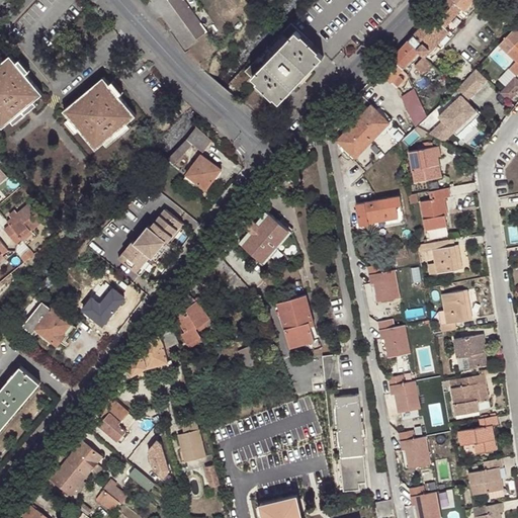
[(196,15),(185,0),(167,0),(196,39),(207,31),(196,15)]
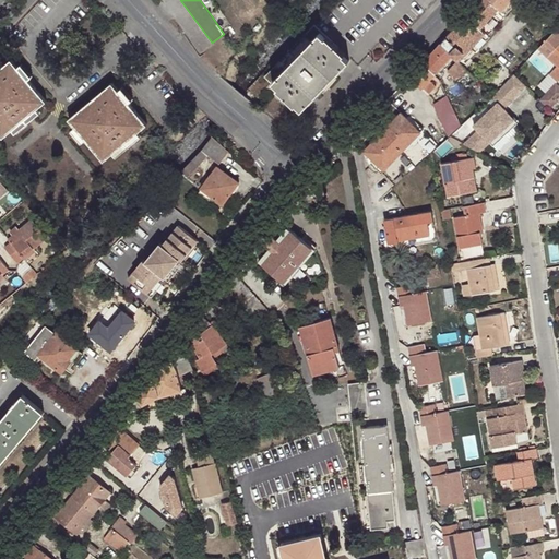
[(447,38),(441,44),(453,57),(456,60),(463,54),(462,52),(466,46),(470,49),(485,34),(479,30),(499,9),(502,11),(512,0),(480,0),(480,1),(464,20),(447,38)]
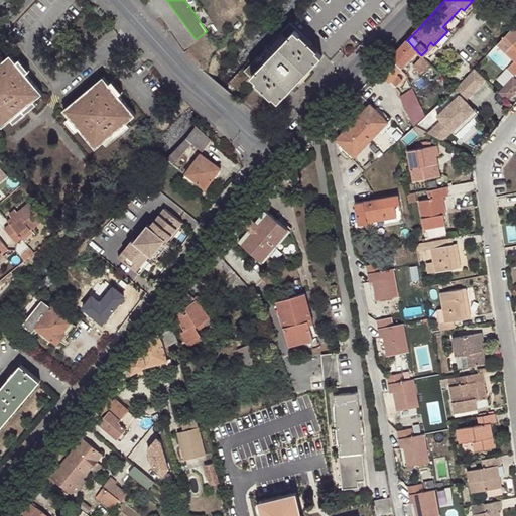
[(245,72),(266,92),(268,91),(274,97),(279,102),(291,90),(289,89),(309,67),(311,69),(323,55),(317,51),(311,44),(312,42),(291,23),(268,46),(245,72)]
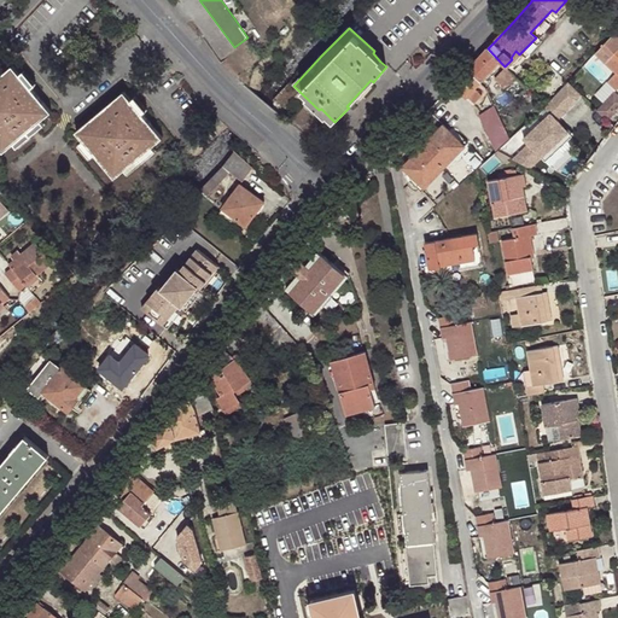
[(617,88),(617,35),(614,33),(595,54),(616,73),(607,81),(617,89),(617,88)]
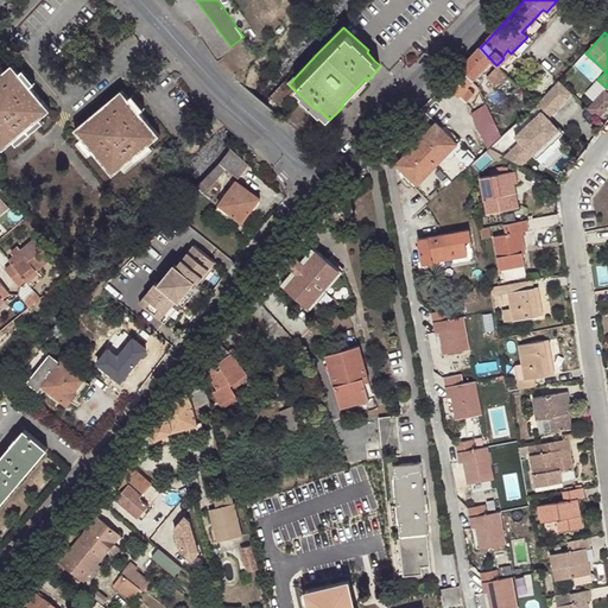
[(467,62),(461,68),(474,82),(493,62),(480,48),(467,62)]
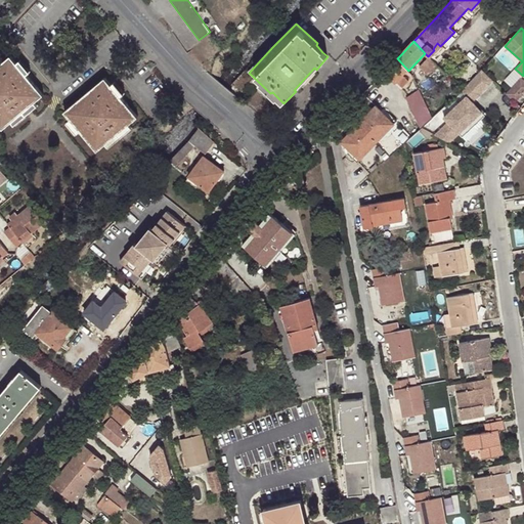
[(324,50),(317,43),(316,45),(322,52),(324,50)]
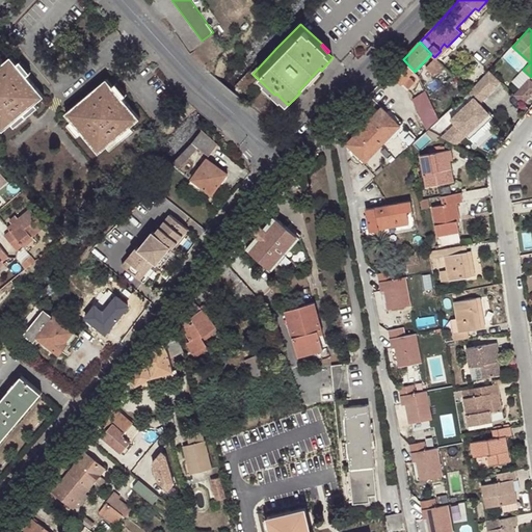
[(441,51),(434,57),(435,58),(436,59),(447,47),(444,44),(440,50),(441,51)]
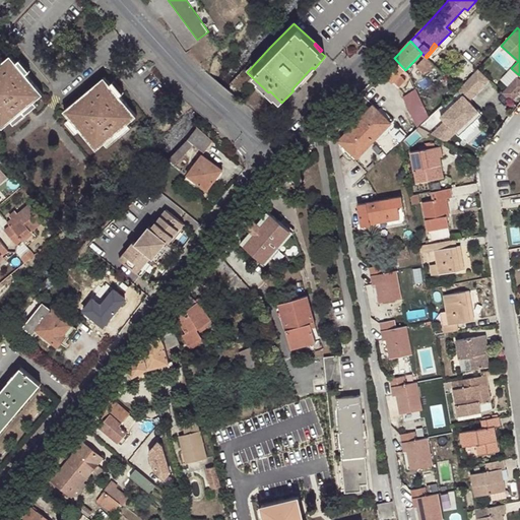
[(17,63),(10,54),(0,63),(0,122),(3,126),(12,119),(35,101),(43,92),(27,74),(17,63)]
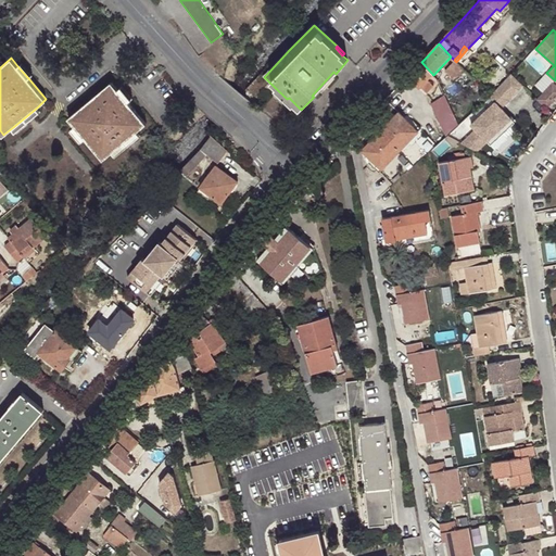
[(456,80),(466,72),(456,62),(455,61),(446,70),(456,80)]
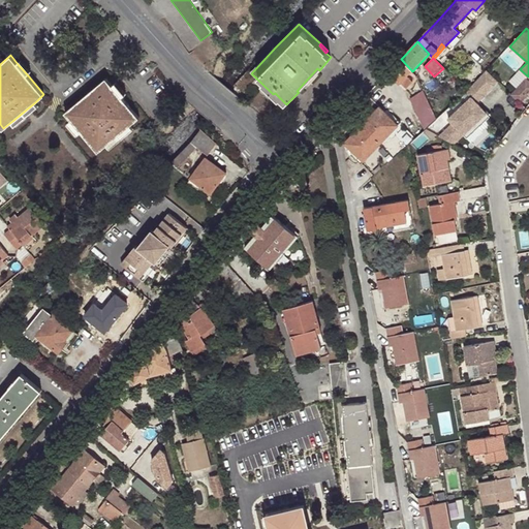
[(401,59),(390,71),(400,84),(412,71),(401,59)]
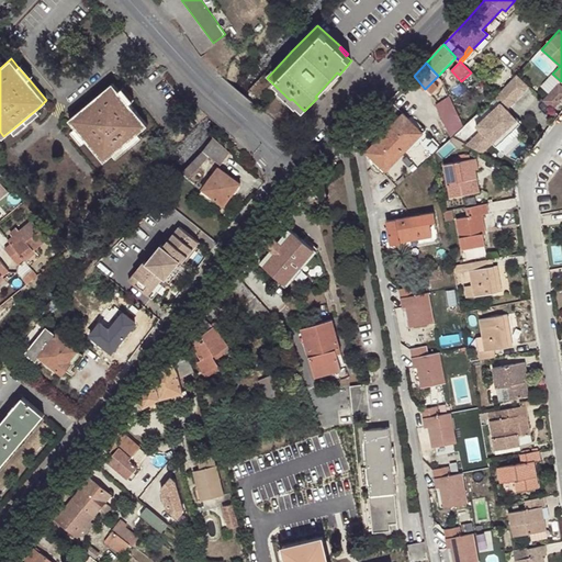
[(19,68),(30,80),(33,77),(24,65),(19,68)]
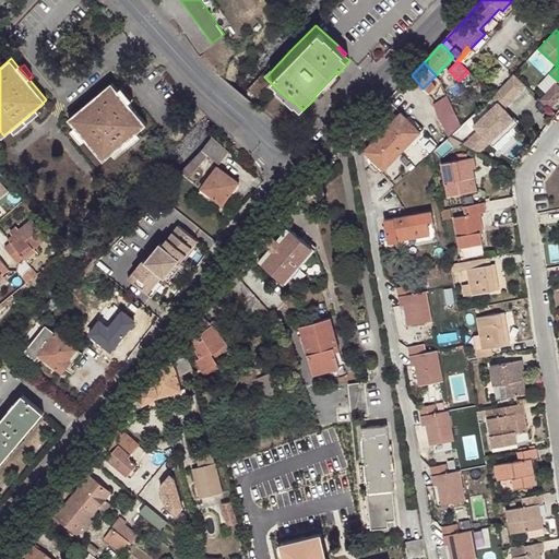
[(313,96),(316,97),(337,74),(335,72),(313,96)]
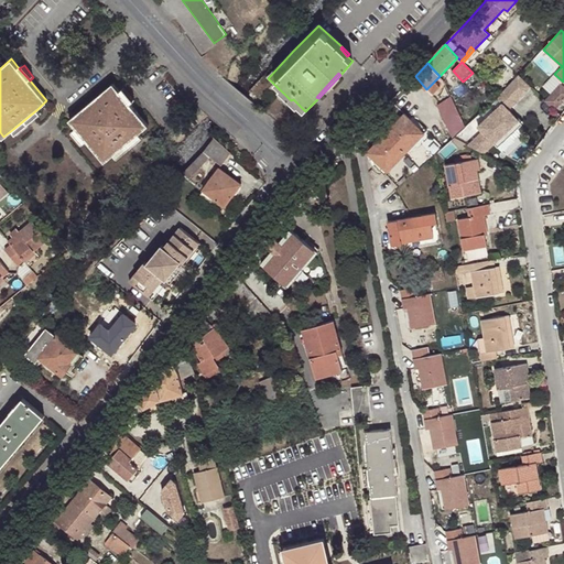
[(512,80),(524,93),(530,87),(519,75),(512,80)]
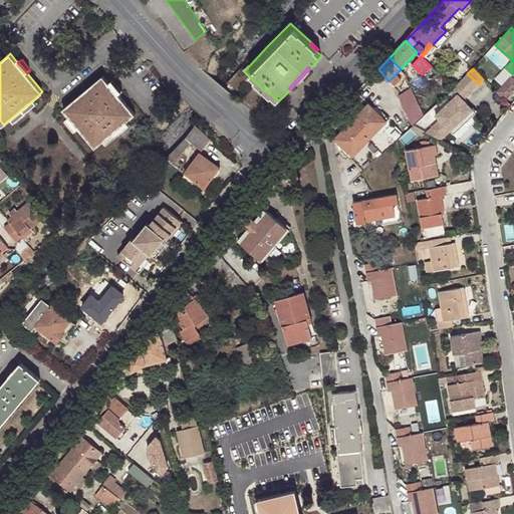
[(458,82),(469,93),(478,84),(467,73),(458,82)]
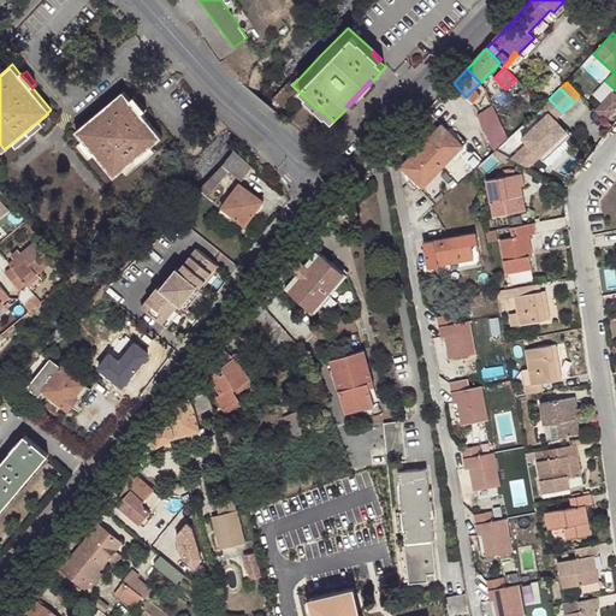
[(131,100),(124,90),(78,129),(86,138),(98,152),(116,175),(125,167),(153,144),(163,137),(143,113),(131,100)]
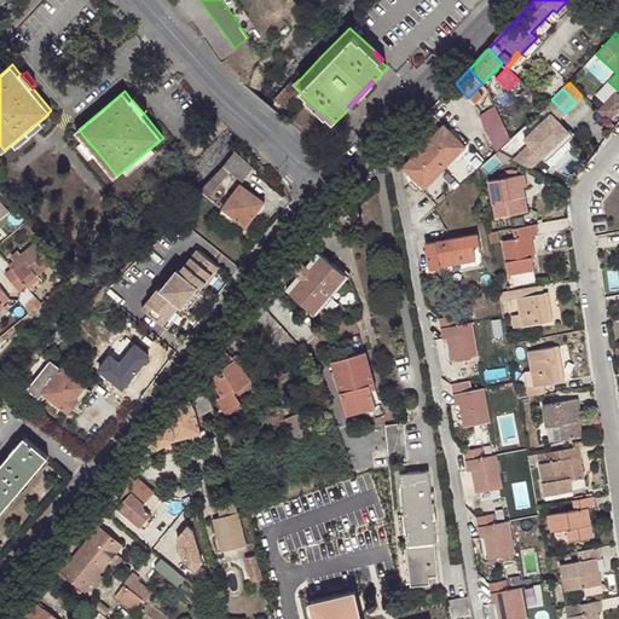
[(618,94),(615,92),(599,110),(609,120),(618,109),(618,94)]
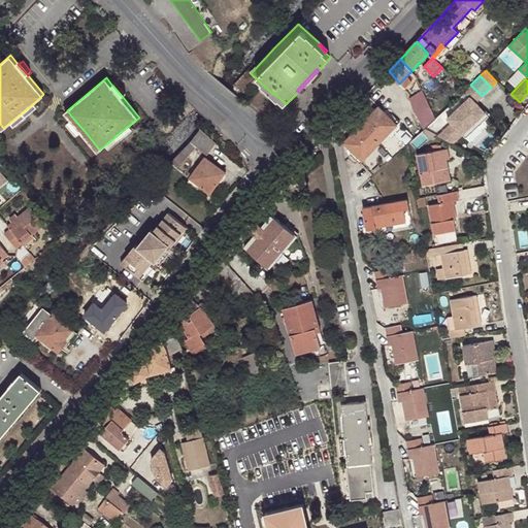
[(112,86),(123,97),(127,94),(117,81),(112,86)]
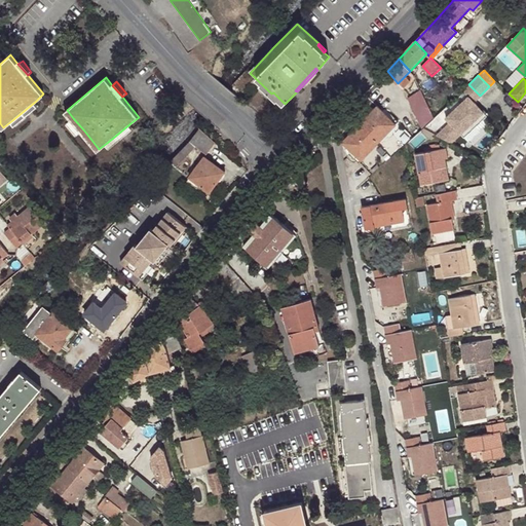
[(439,136),(452,143),(461,134),(484,111),(474,102),(480,96),(468,84),(462,90),(462,91),(467,97),(446,118),(450,123),(439,136)]
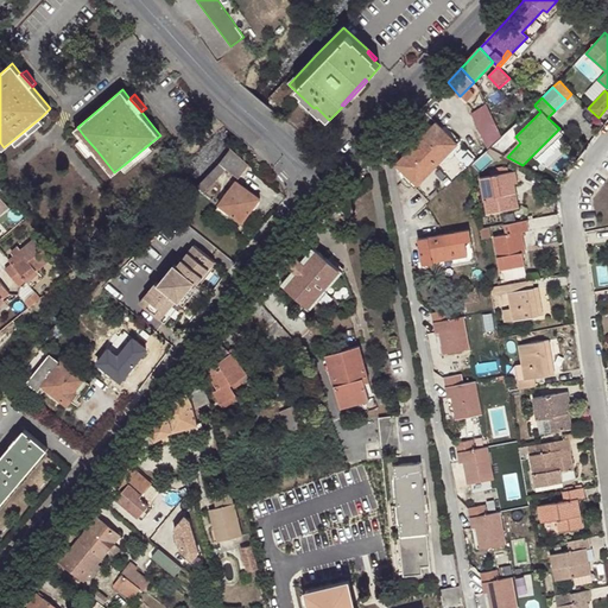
[(488,150),(491,149),(502,138),(502,137),(487,103),(472,114),(488,150)]
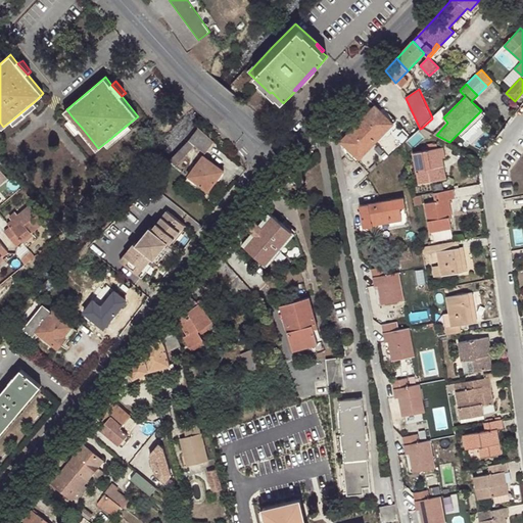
[(39,105),(35,101),(12,120),(15,124),(39,105)]
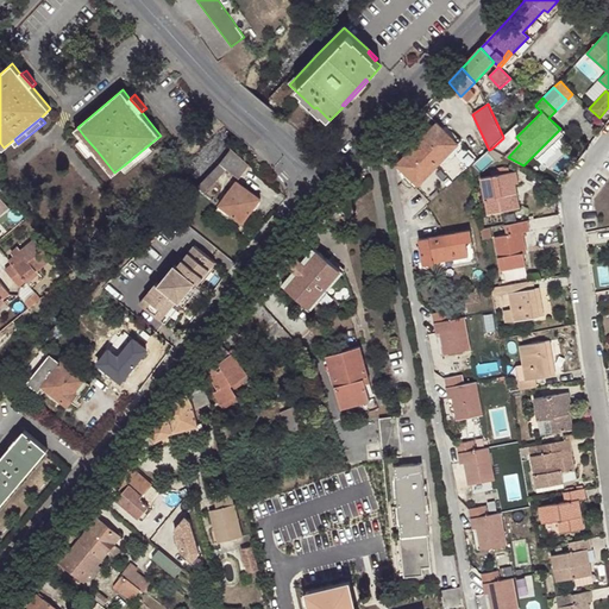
[(437,124),(416,143),(439,164),(447,156),(444,152),(454,140),(437,124)]
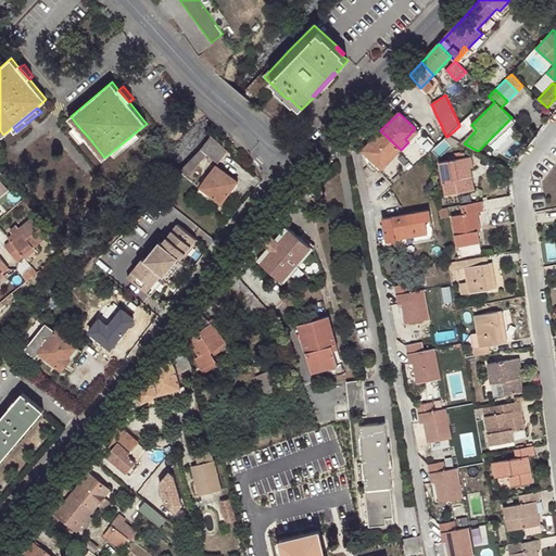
[(512,117),(488,141),(491,146),(515,122),(512,117)]
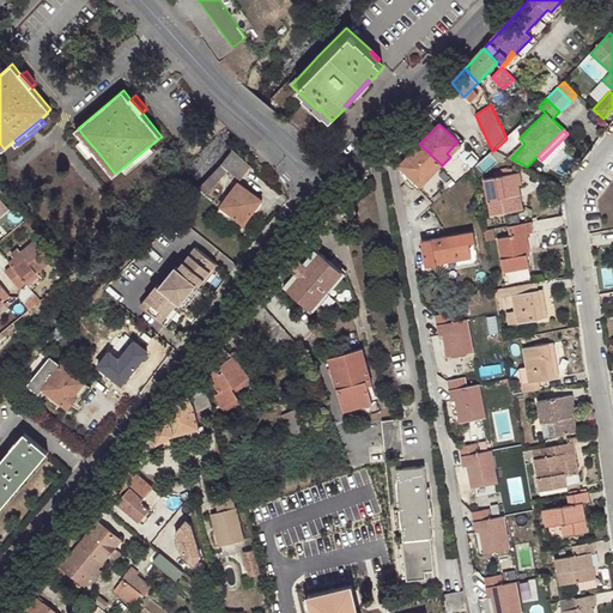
[(97,151),(85,138),(80,141),(91,156),(97,151)]
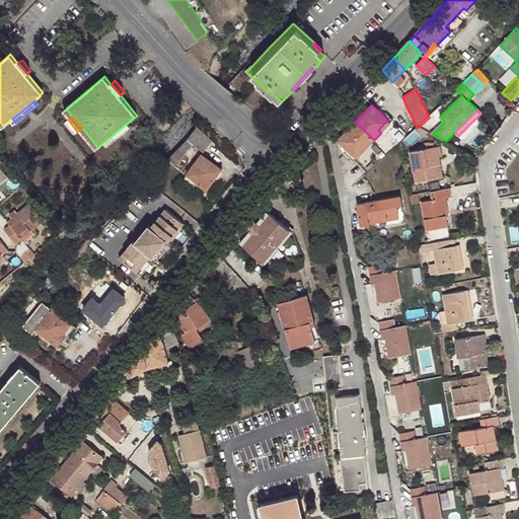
[(390,123),(387,120),(378,130),(381,133),(390,123)]
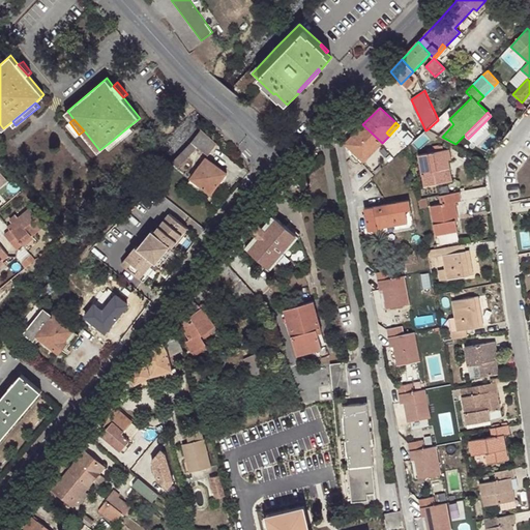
[(135,128),(131,124),(108,144),(111,148),(135,128)]
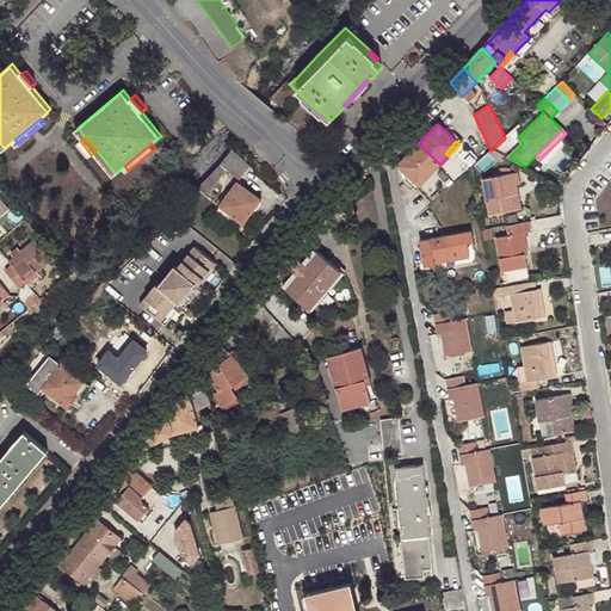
[(397,165),(415,181),(427,170),(431,174),(440,165),(418,143),(397,165)]
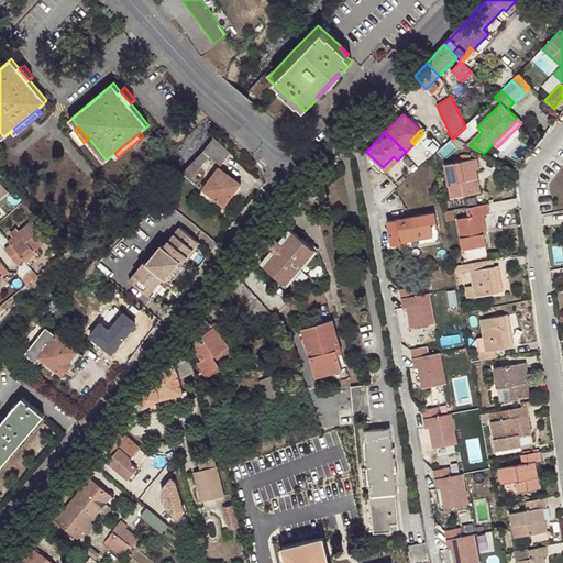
[(216,138),(183,174),(189,180),(211,155),(222,165),(232,153),(216,138)]
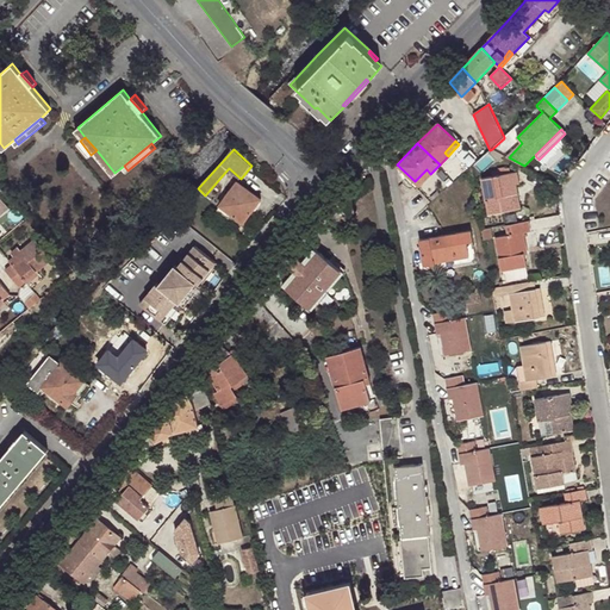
[(427,169),(415,181),(419,186),(430,174),(427,169)]
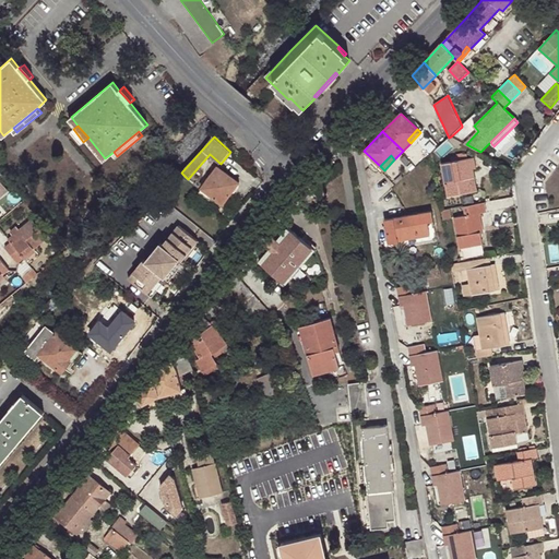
[(468,178),(475,177),(473,169),(476,168),(474,158),(442,164),(448,197),(471,192),(468,178)]
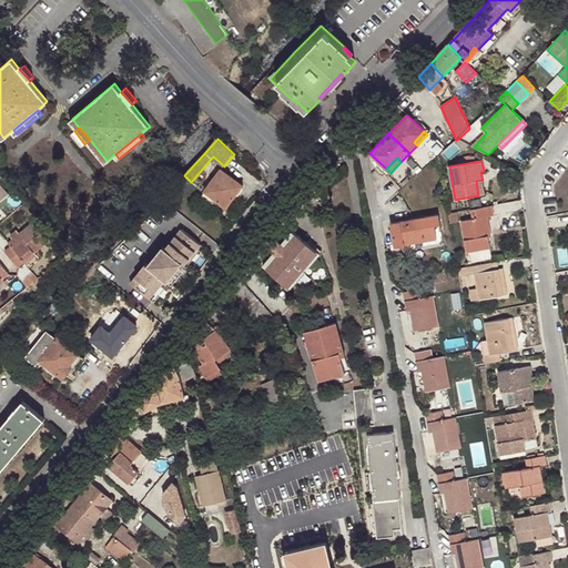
[(222,169),(204,191),(226,208),(243,186),(222,169)]
